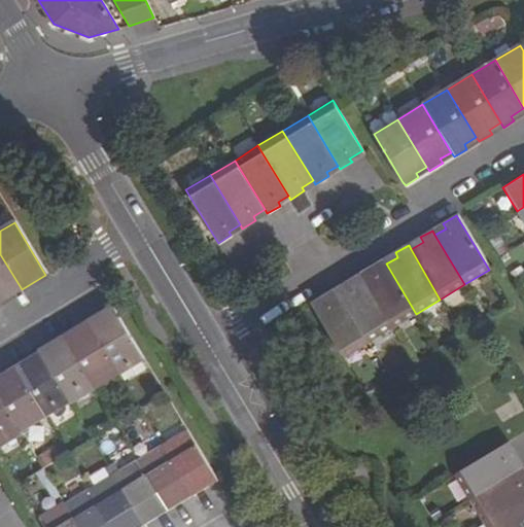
[(0,302),(22,289),(0,254),(0,302)]
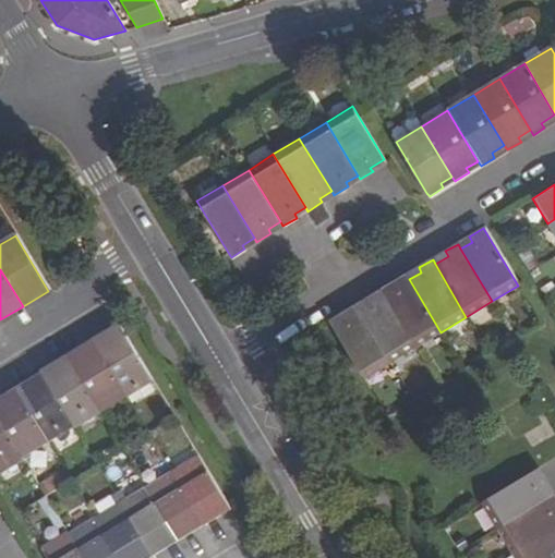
[(415,348),(441,332),(409,279),(407,275),(393,283),(395,288),(383,294),(415,348)]
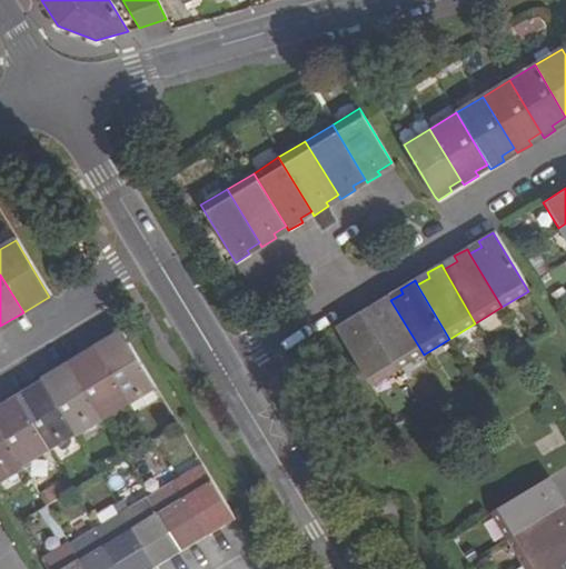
[(424,355),(390,300),(388,297),(374,305),(377,308),(364,316),(397,371),(424,355)]
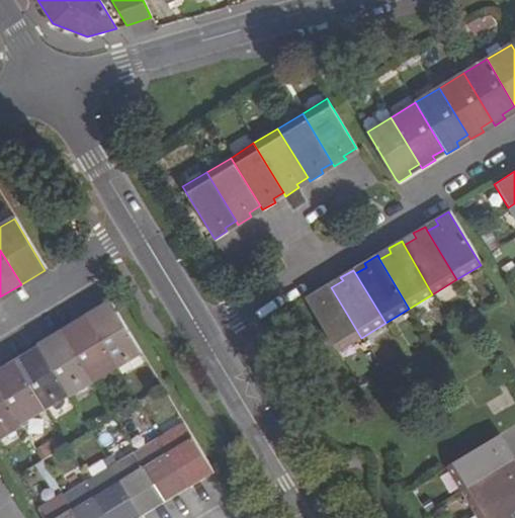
[(361,338),(331,287),(329,284),(316,292),(318,296),(307,303),(336,352),(361,338)]
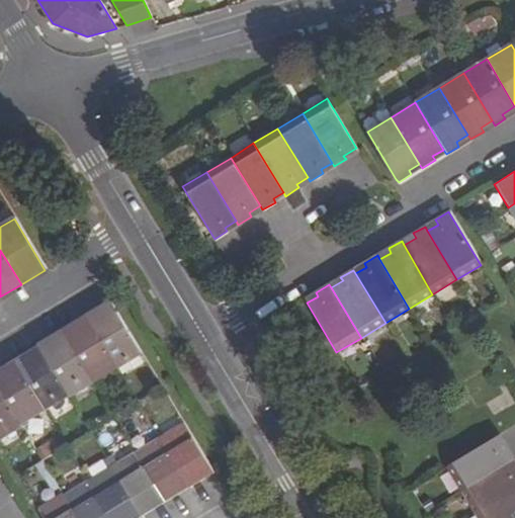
[(108,301),(84,317),(116,368),(140,354),(108,301)]
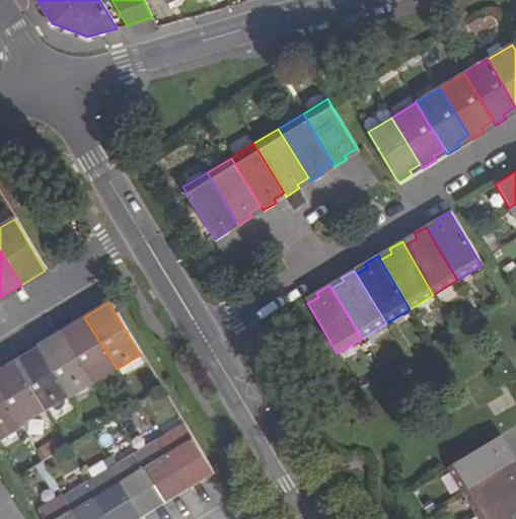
[(61,331),(92,384),(117,369),(84,317),(61,331)]
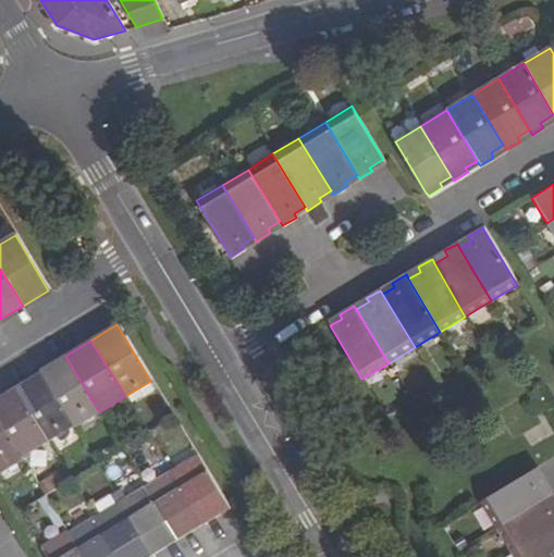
[(65,356),(39,371),(73,428),(99,412),(65,356)]
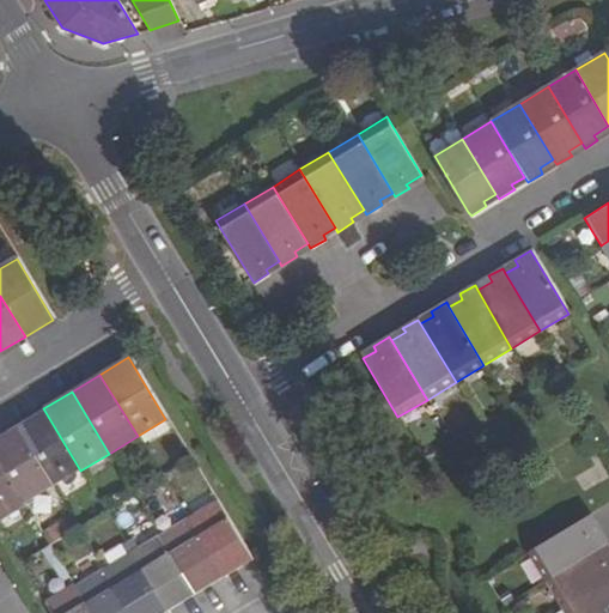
[(80,471),(43,408),(14,426),(53,487),(80,471)]
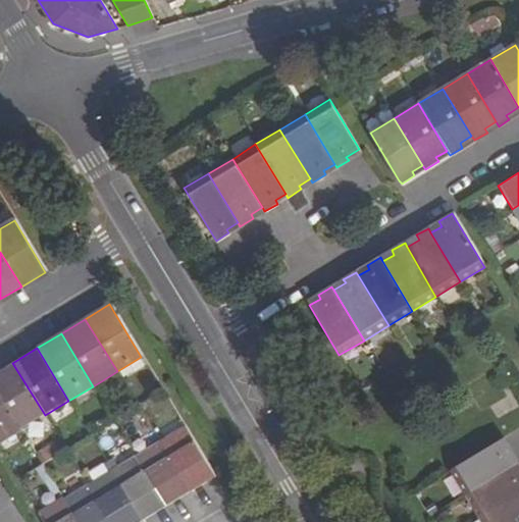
[(0,396),(20,430),(45,415),(12,363),(0,369),(0,396)]
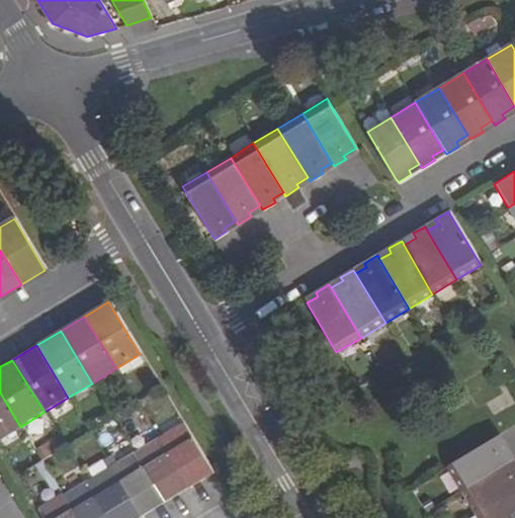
[(0,438),(20,427),(0,393),(0,438)]
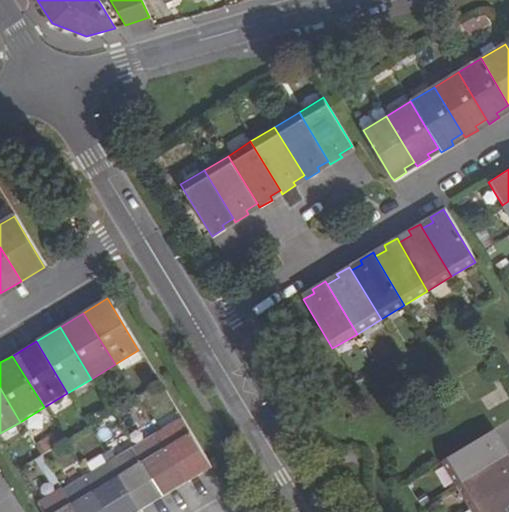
[(185,482),(209,467),(179,417),(155,431),(185,482)]
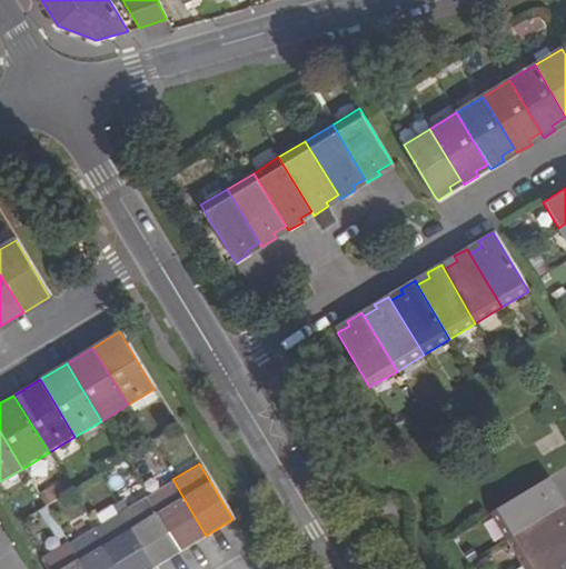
[(206,536),(172,479),(147,496),(180,551),(206,536)]
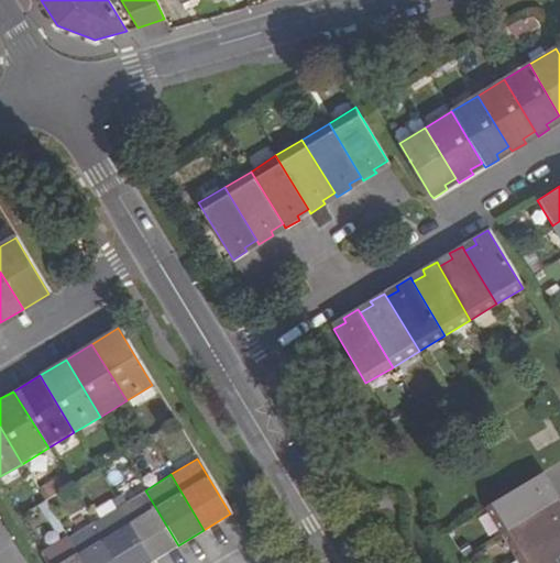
[(537,475),(484,507),(501,533),(552,501),(557,498),(549,486),(545,488),(537,475)]
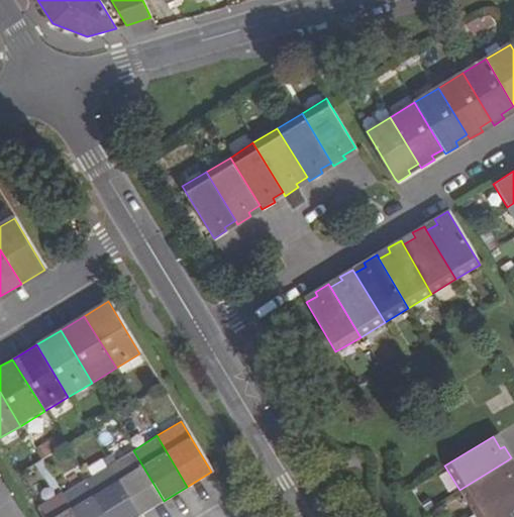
[(139,515),(164,501),(133,450),(109,466),(139,515)]
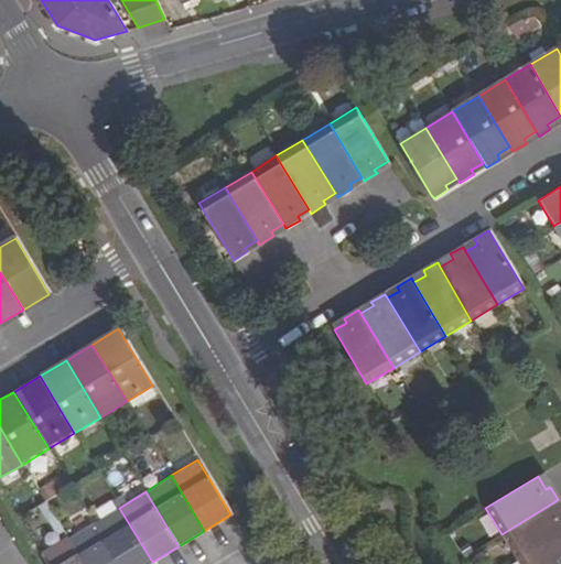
[(560,513),(553,502),(502,534),(517,560),(560,533),(560,513)]
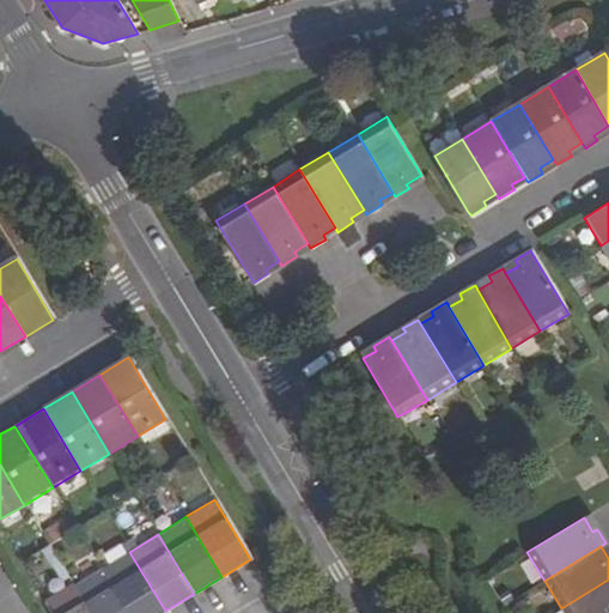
[(162,612),(165,611),(129,552),(101,569),(127,612),(162,612)]
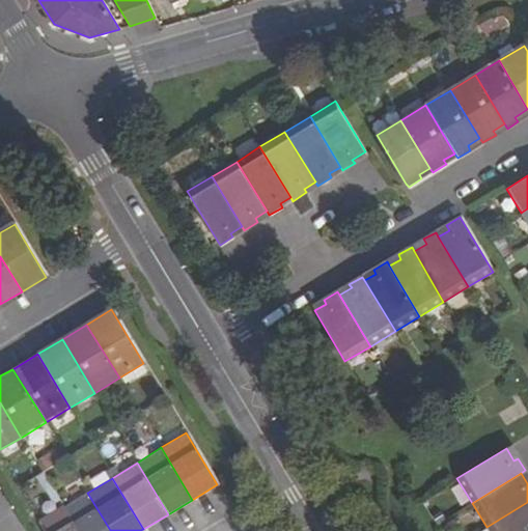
[(110,530),(87,493),(63,508),(77,530),(110,530)]
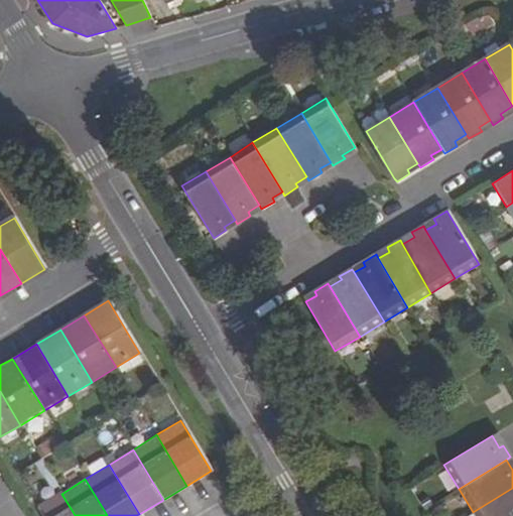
[(512,515),(512,488),(473,512),(475,515),(512,515)]
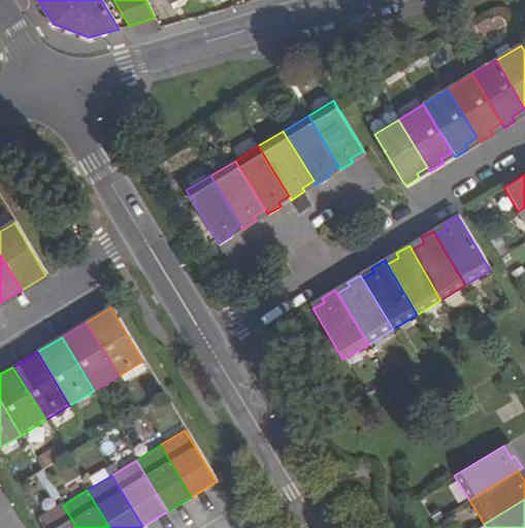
[(76,527),(63,505),(39,520),(43,527),(76,527)]
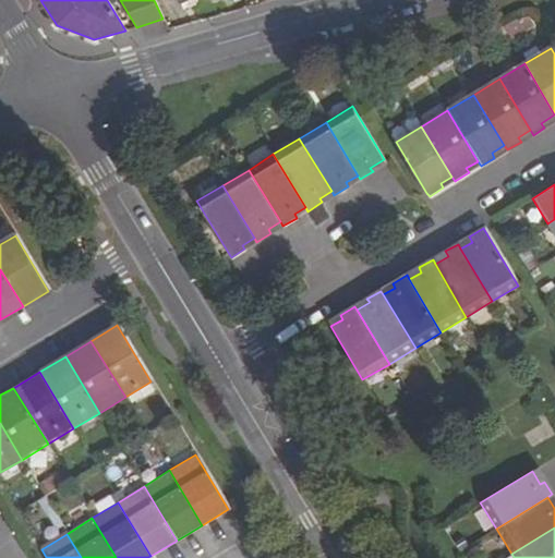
All buildings are outlined.
